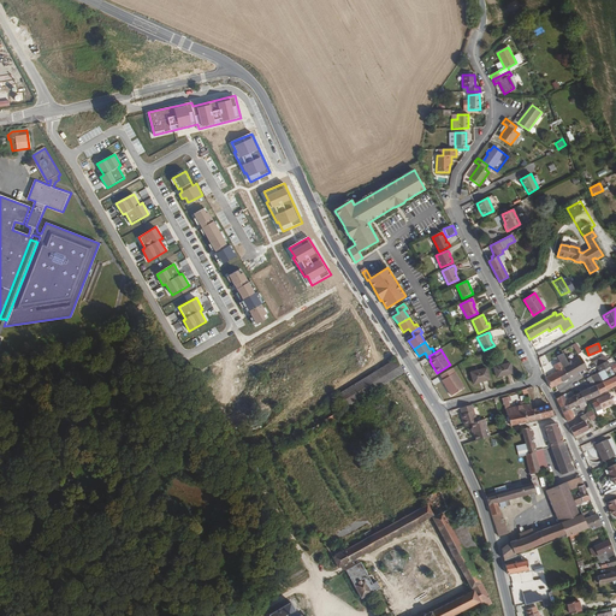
[(557,356),(560,362),(563,368),(569,365),(563,353),(557,356)]
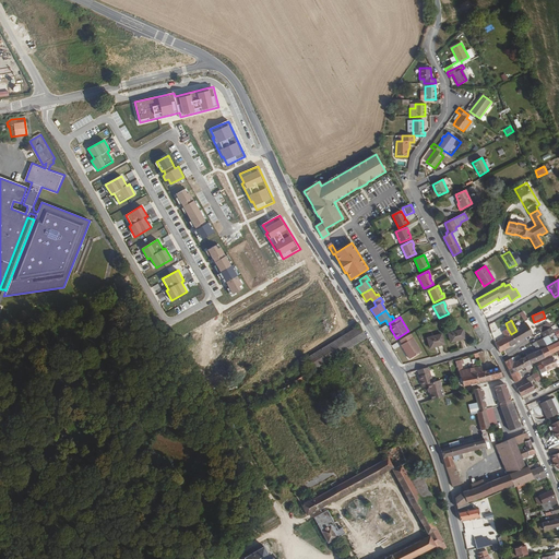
[(551,328),(548,322),(538,328),(542,332),(551,328)]
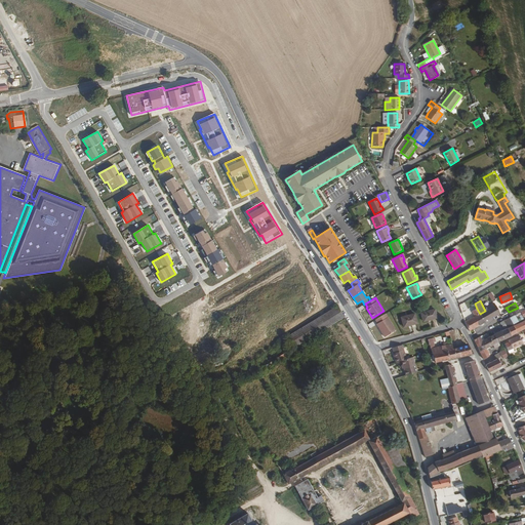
[(485,311),(480,314),(485,322),(500,314),(495,306),(485,311)]
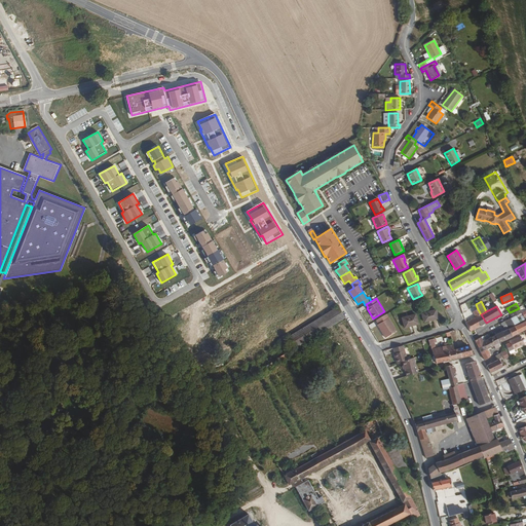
[(344,316),(338,307),(287,337),(294,348),(340,320),(344,316)]
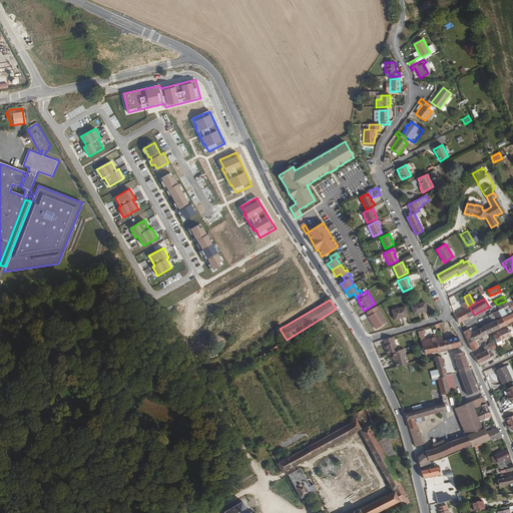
[(509,306),(506,301),(497,305),(500,311),(503,309),(509,306)]
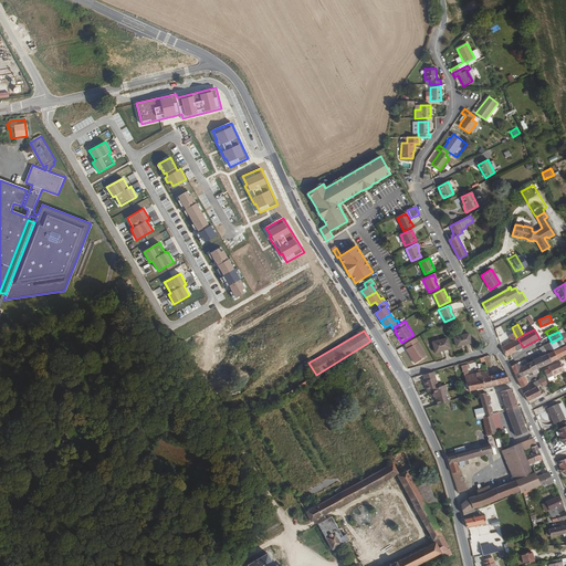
[(512,342),(502,347),(505,356),(523,347),(517,338),(514,333),(510,336),(512,342)]
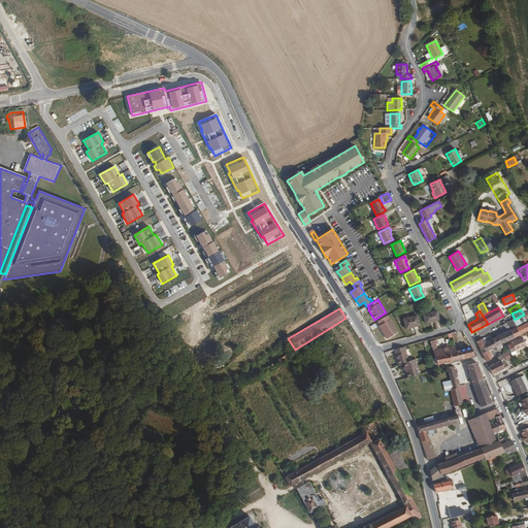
[(439,320),(437,311),(424,316),(426,324),(439,320)]
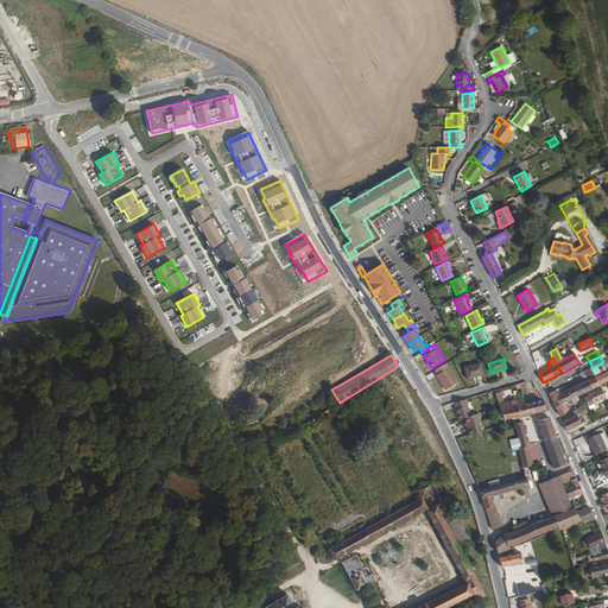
[(483,375),(480,363),(464,368),(468,379),(483,375)]
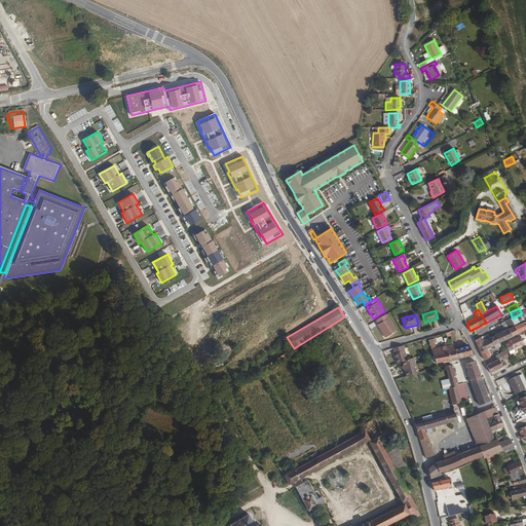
[(386,315),(376,321),(378,325),(377,325),(385,338),(397,332),(386,315)]
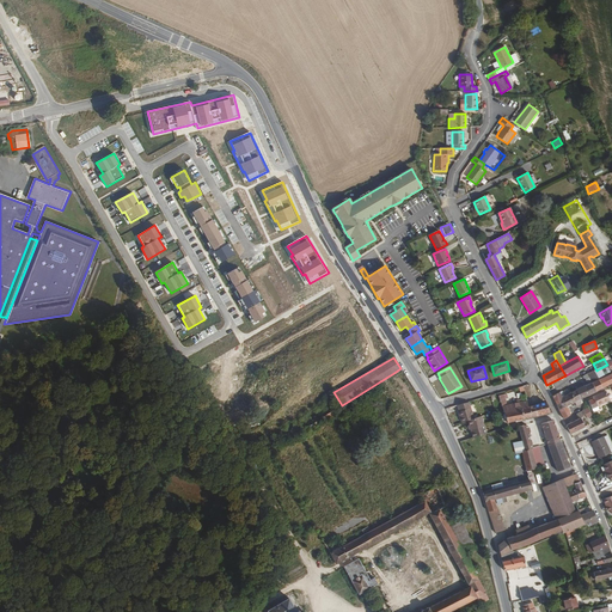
[(408,379),(401,368),(396,372),(403,383),(408,379)]
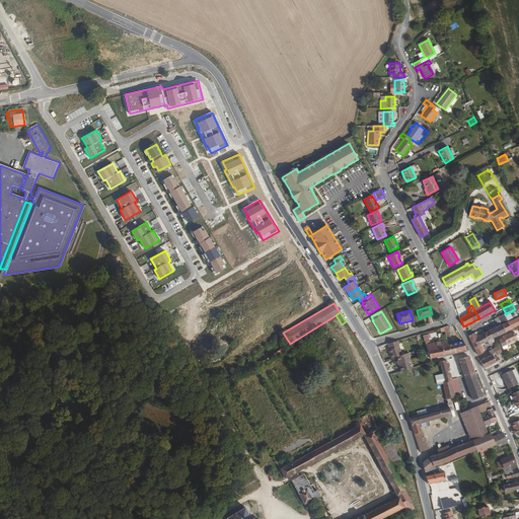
[(509,312),(506,314),(504,314),(507,320),(512,318),(510,314),(509,312)]
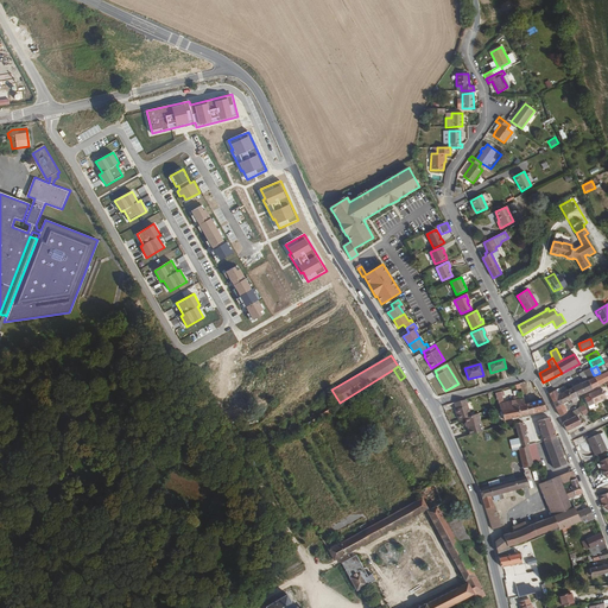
[(581,374),(584,380),(594,375),(590,368),(581,374)]
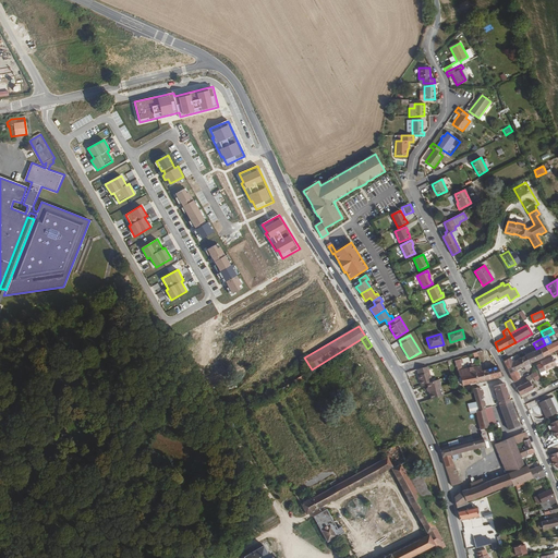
[(557,349),(557,340),(545,347),(549,354),(557,349)]
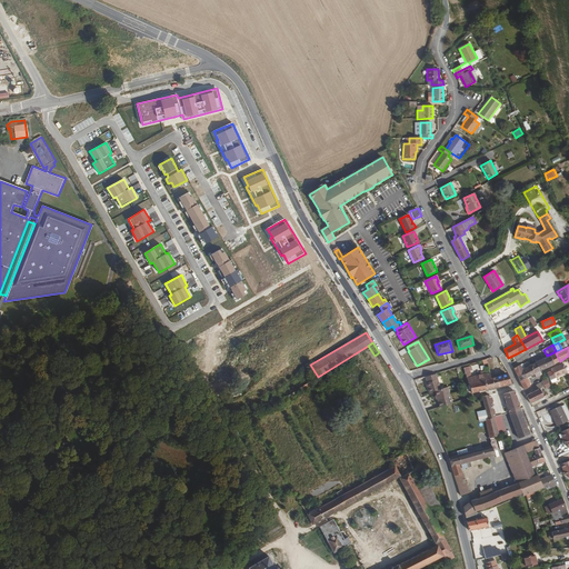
[(560,361),(556,353),(550,356),(553,365),(560,361)]
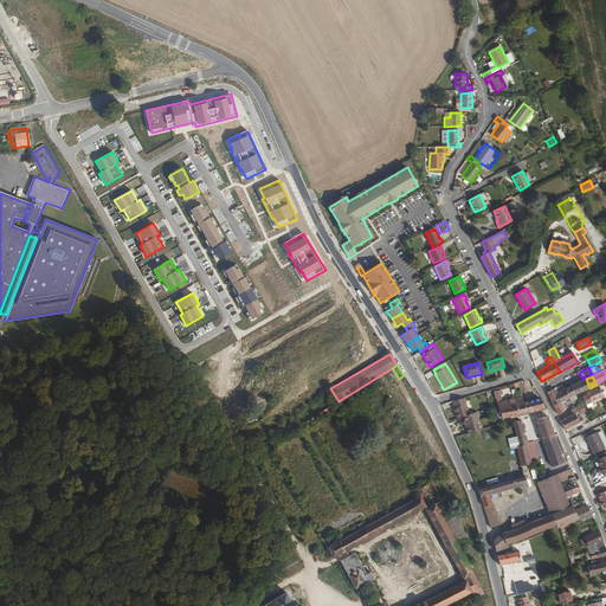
[(590,388),(586,379),(579,381),(584,391),(590,388)]
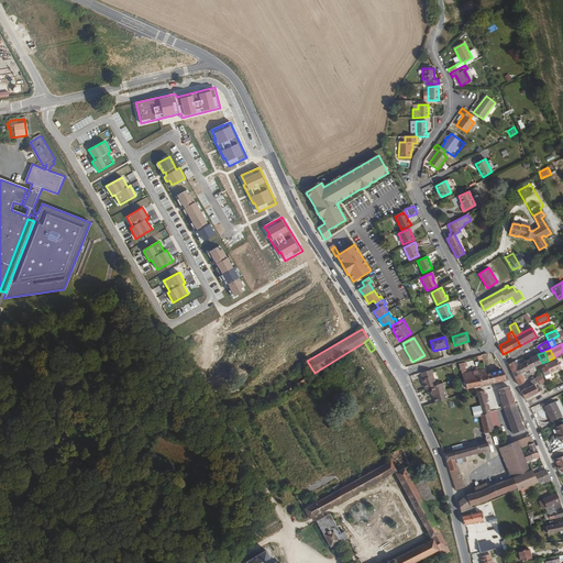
[(529,359),(533,367),(534,366),(538,365),(542,363),(538,354),(529,359)]
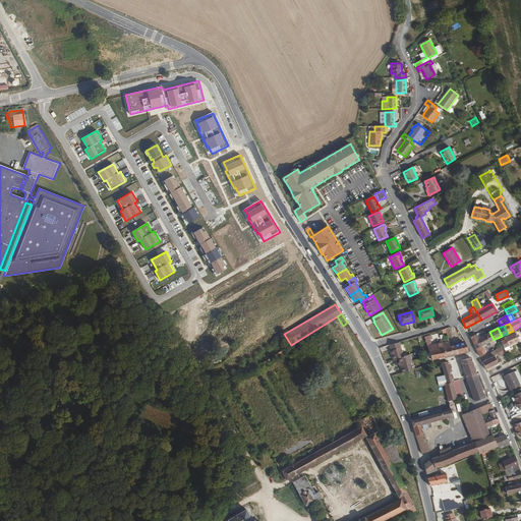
[(519,341),(515,333),(505,338),(506,340),(501,342),(504,348),(509,346),(519,341)]
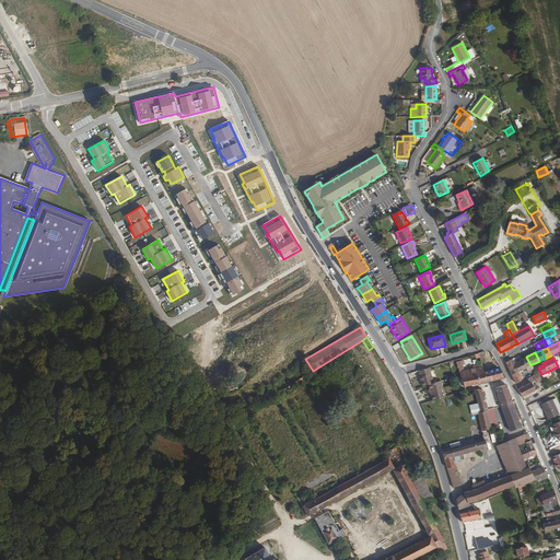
[(514,359),(506,363),(512,375),(517,372),(514,364),(517,362),(515,360),(514,359)]
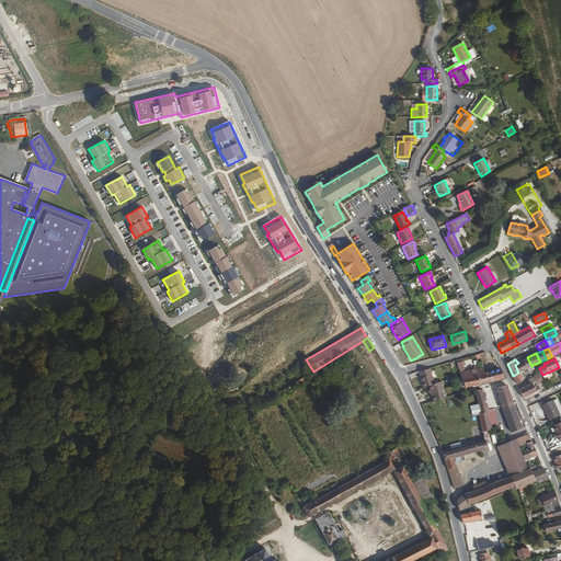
[(515,365),(518,373),(527,369),(523,361),(522,362),(519,362),(518,363),(515,365)]
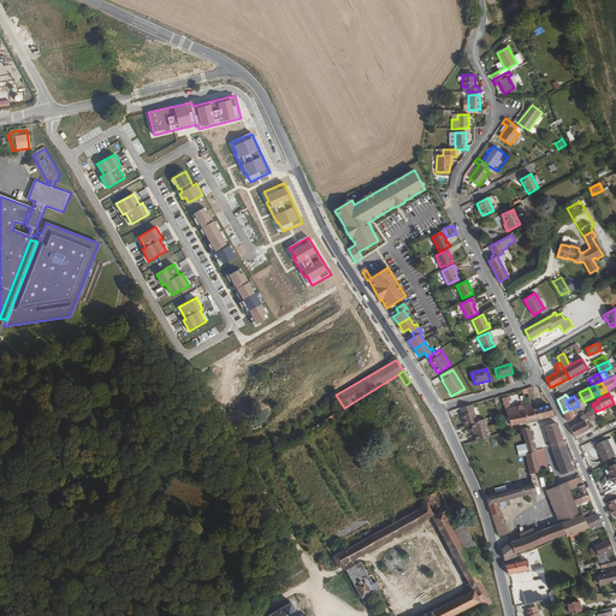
[(532,409),(531,403),(510,408),(508,397),(502,398),(504,406),(505,410),(508,415),(532,409)]
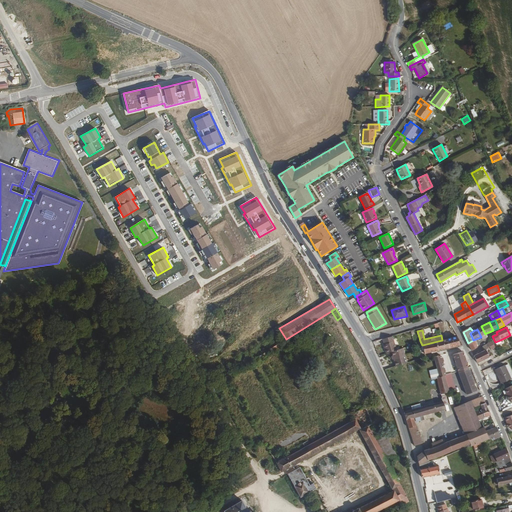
[(396,350),(392,336),(382,339),(384,344),(383,344),(386,353),(390,352),(391,351),(396,350)]
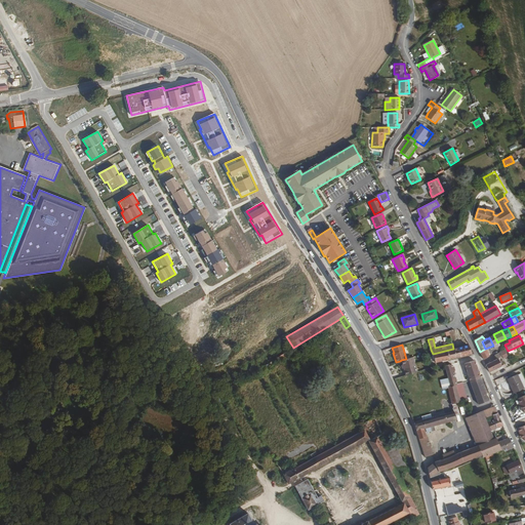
[(453,349),(433,354),(435,363),(462,357),(471,354),(468,346),(453,349)]
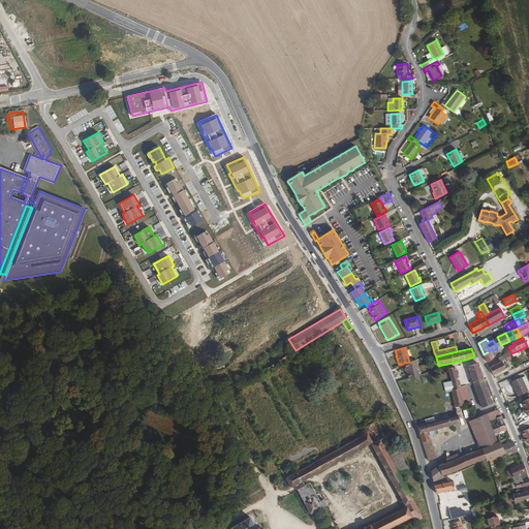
[(489,351),(484,354),(488,362),(493,359),(489,351)]
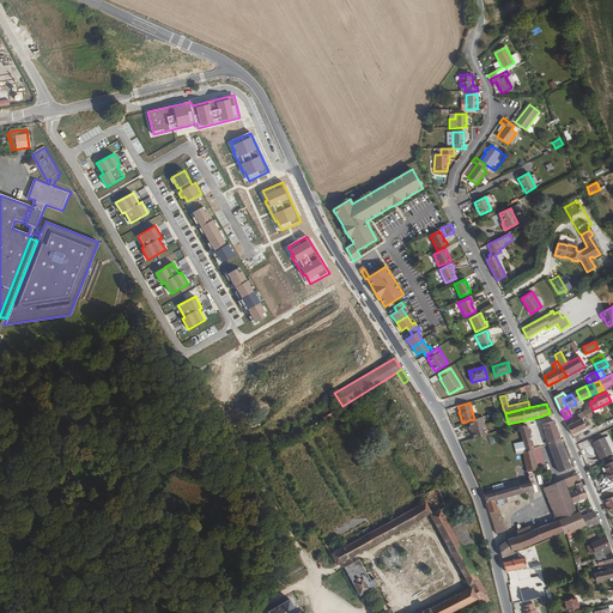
[(481,417),(474,419),(468,420),(469,426),(468,426),(469,430),(471,430),(472,434),(474,438),(486,435),(481,417)]
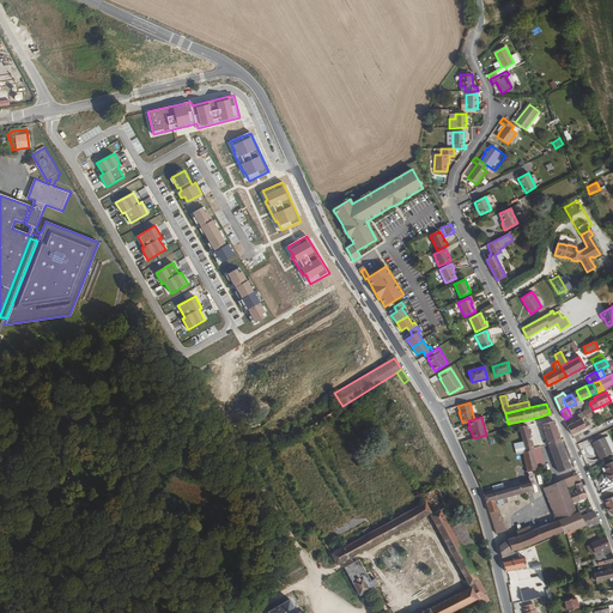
[(582,419),(580,419),(568,426),(569,430),(571,435),(586,428),(582,419)]
